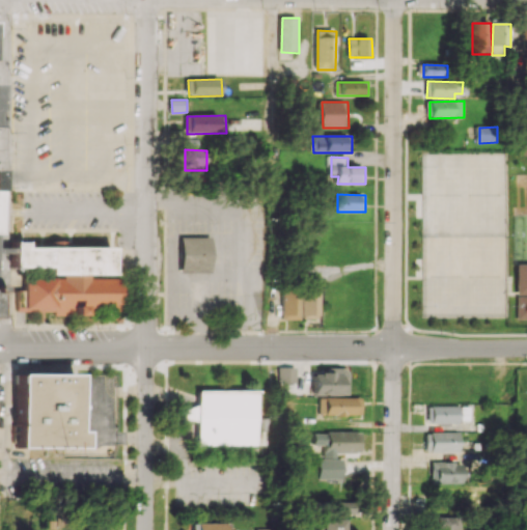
[(214,239),(171,239),(171,262),(183,262),(183,273),(213,273),(214,239)]
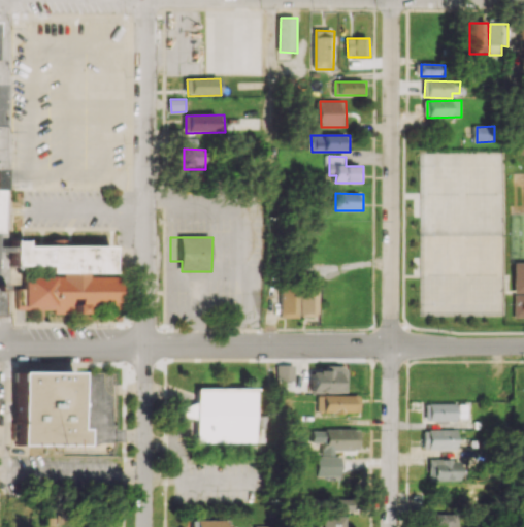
[(113,246),(28,246),(29,241),(15,241),(15,267),(51,267),(51,276),(28,276),(28,290),(21,290),(20,309),(57,309),(57,315),(85,315),(85,308),(123,308),(123,276),(113,276),(113,246)]
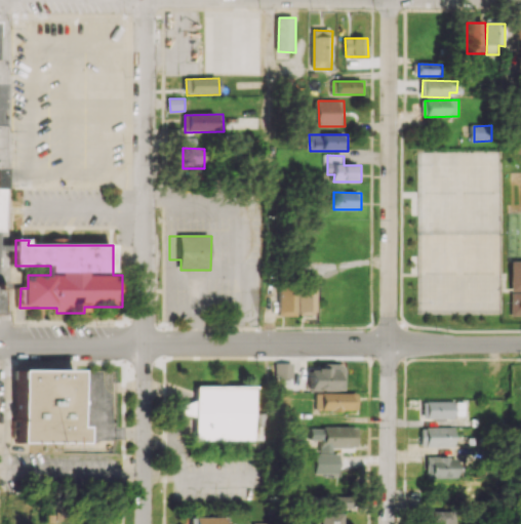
[(318,285),(301,284),(299,315),(317,316),(318,285)]
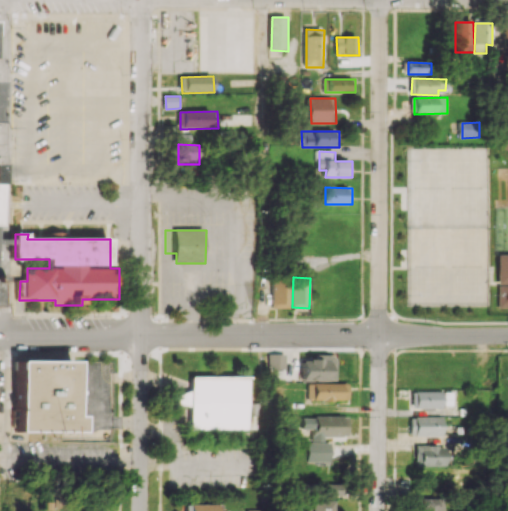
[(290,309),(291,279),(274,279),(274,309),(290,309)]
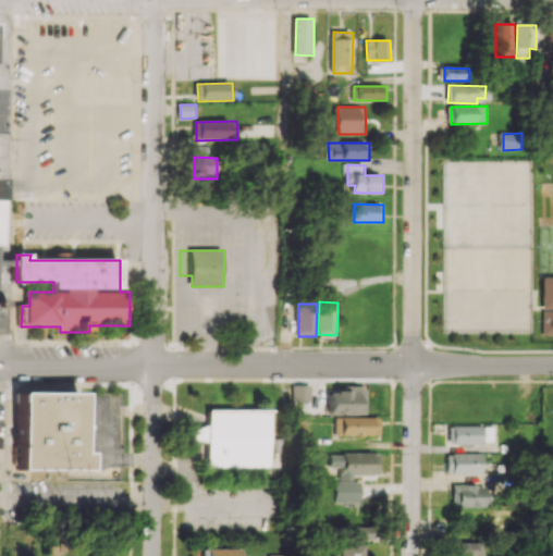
[(552,310),(543,311),(544,336),(552,335),(552,310)]
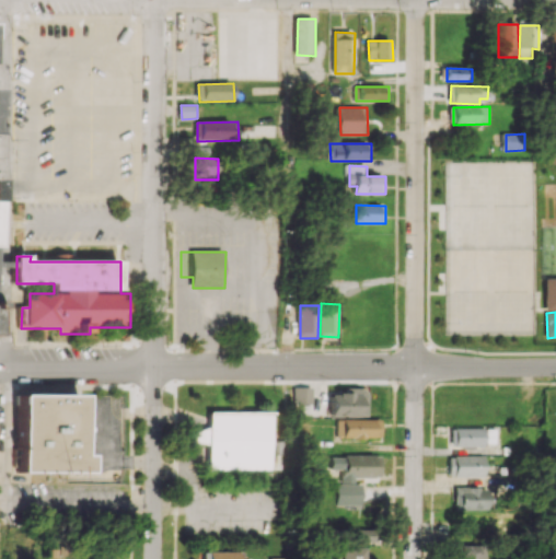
[(298,404),(315,404),(314,387),(298,388),(298,404)]
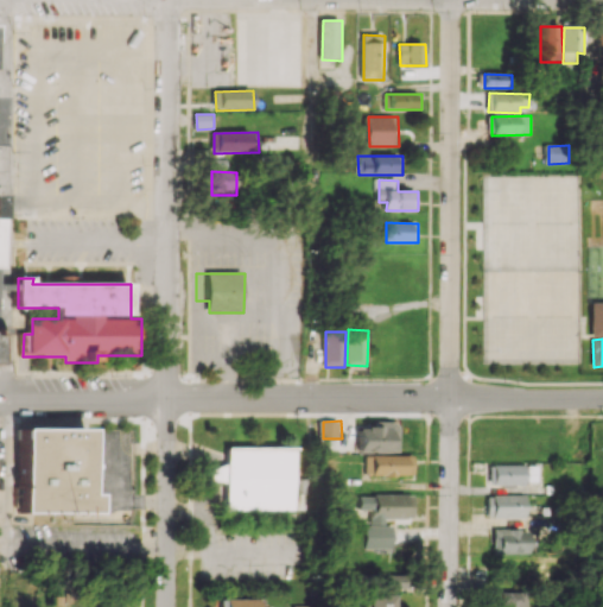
[(399,422),(380,422),(379,429),(361,428),(361,453),(399,454),(399,422)]
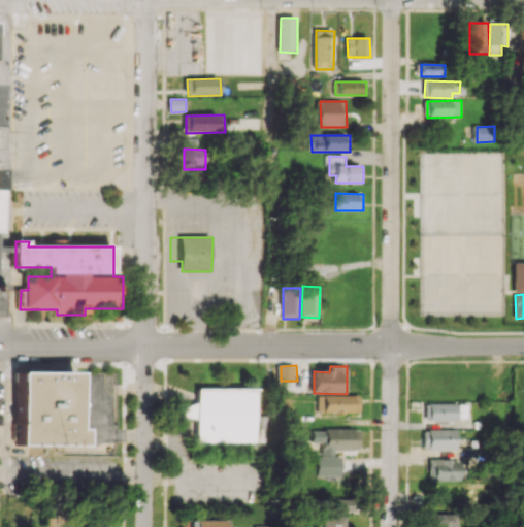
[(78,373),(19,372),(19,446),(85,447),(85,430),(77,430),(78,373)]
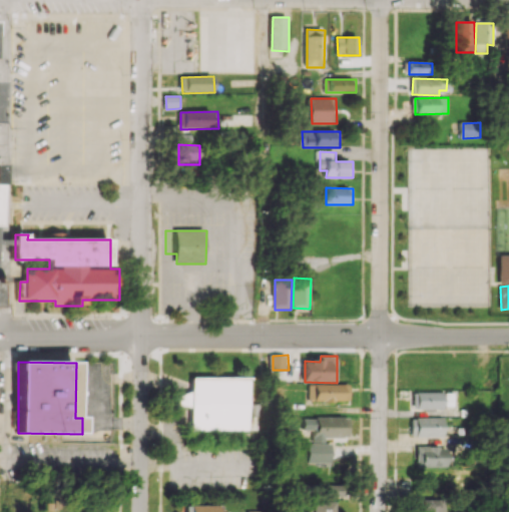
[(249,378),(194,379),(194,394),(178,394),(178,405),(193,405),(193,431),(249,431),(249,378)]
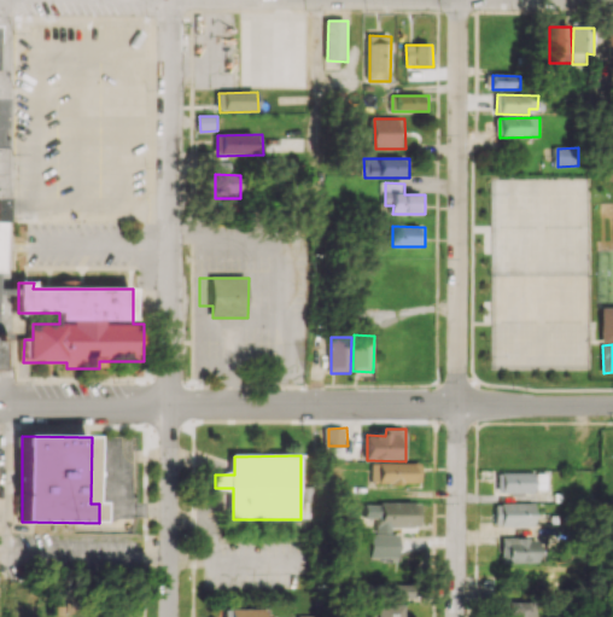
[(374,464),(375,484),(421,484),(421,464),(374,464)]
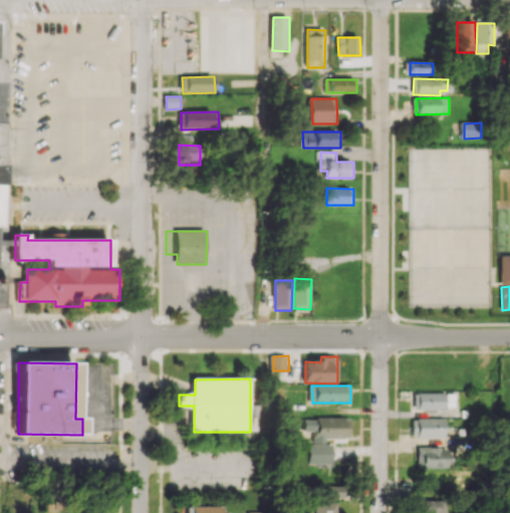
[(447,411),(447,395),(418,394),(417,410),(447,411)]
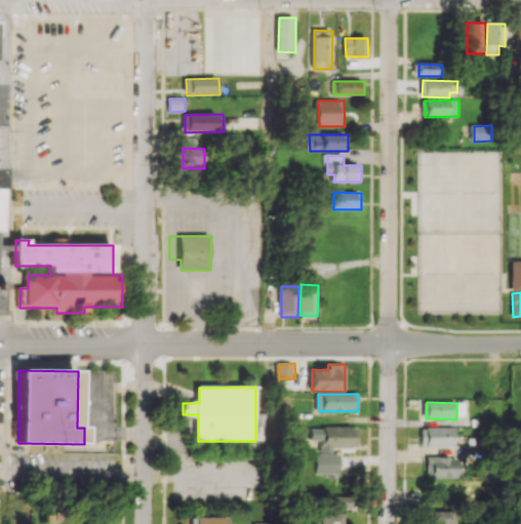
[(319,474),(342,474),(342,450),(358,450),(358,428),(313,428),(313,441),(323,441),(323,453),(319,453),(319,474)]
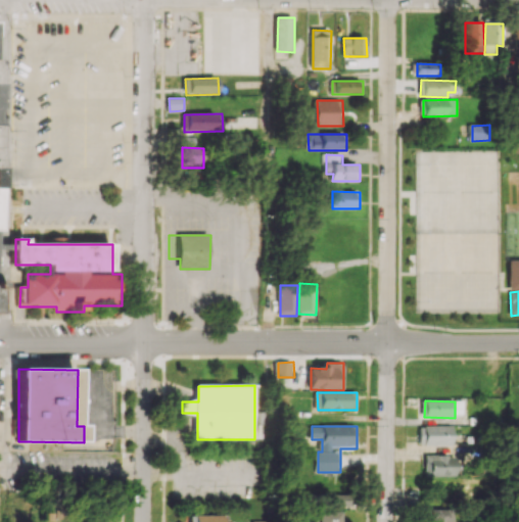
[(453,445),(453,427),(421,427),(421,445),(453,445)]
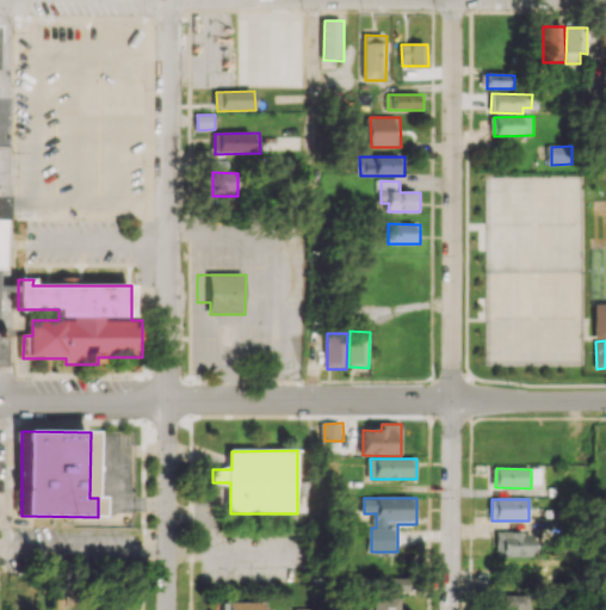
[(499,558),(535,558),(533,533),(499,533),(499,558)]
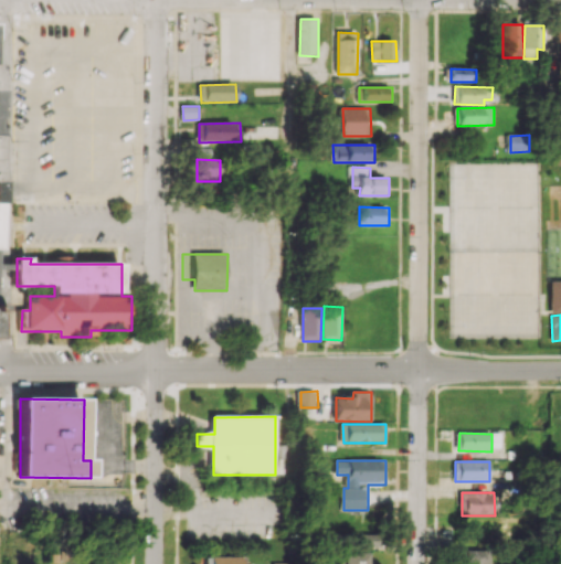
[(378,547),(378,535),(359,534),(358,546),(378,547)]
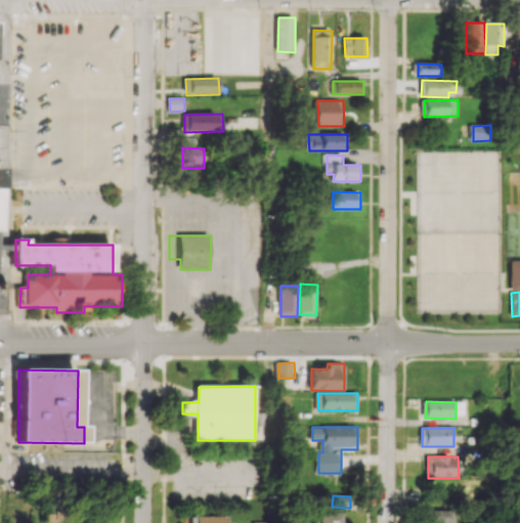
[(457,522),(457,510),(429,511),(428,522),(457,522)]
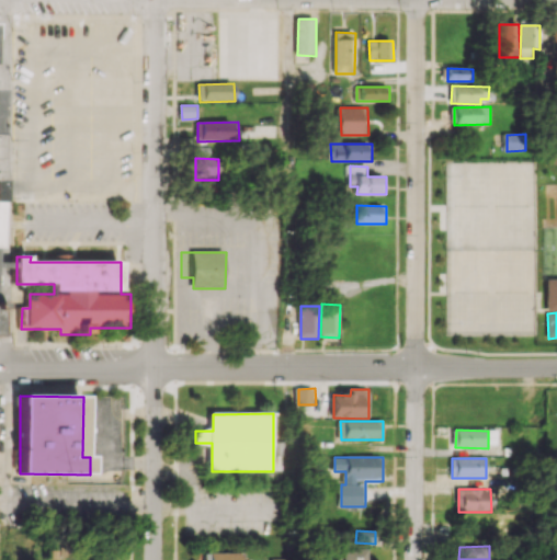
[(366,559),(366,550),(326,551),(326,559),(366,559)]
